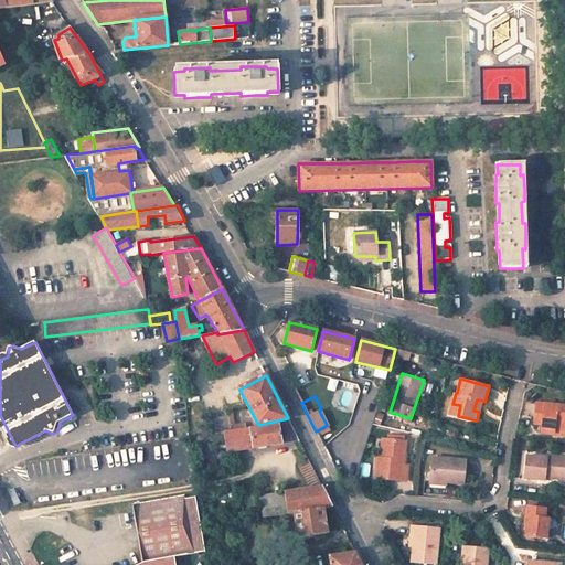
[(482,407),(483,401),(477,400),(473,411),(479,412),(481,412),(482,407)]
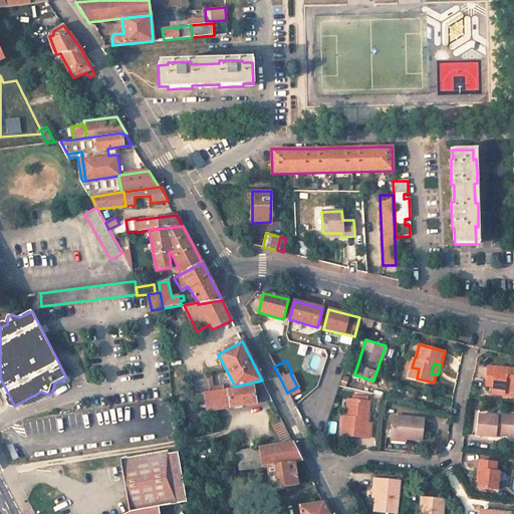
[(513,391),(513,369),(489,366),(488,372),(488,377),(494,378),(494,386),(493,393),(504,394),(505,390),(513,391)]
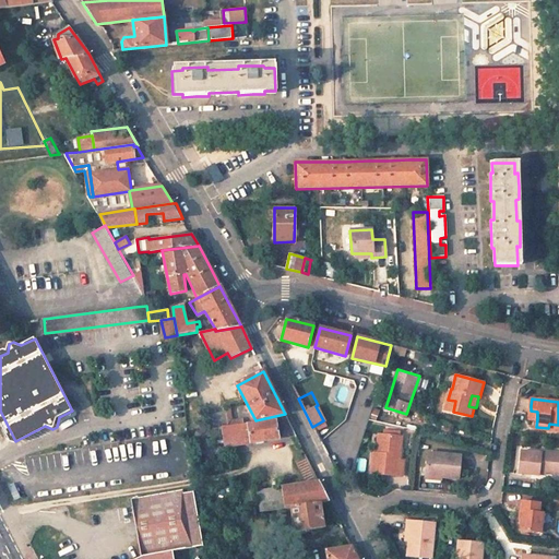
[(453,412),(455,401),(448,400),(445,409),(453,412)]
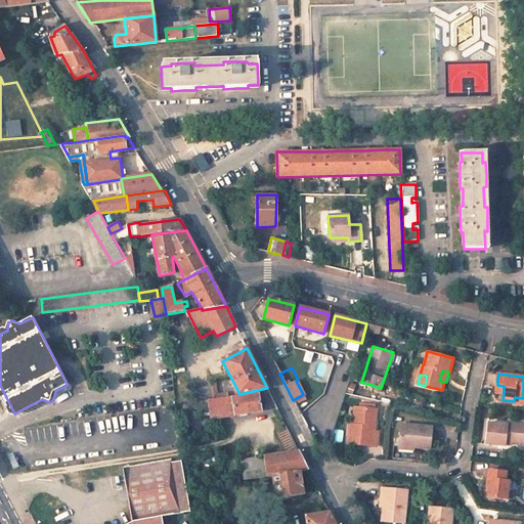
[(219,393),(217,383),(212,383),(213,387),(195,390),(197,402),(209,400),(228,397),(228,392),(219,393)]
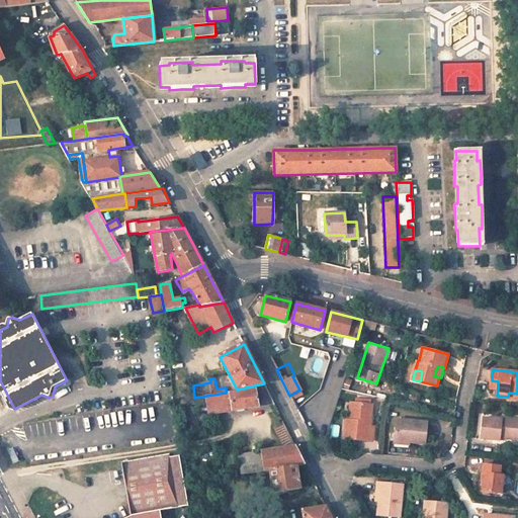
[(274,405),(266,387),(226,393),(206,396),(209,414),(274,405)]
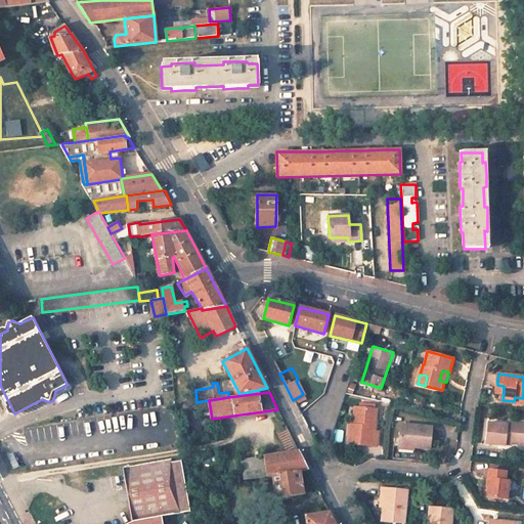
[(379,409),(359,407),(357,428),(353,428),(349,427),(348,444),(363,445),(378,447),(380,433),(376,432),(379,409)]
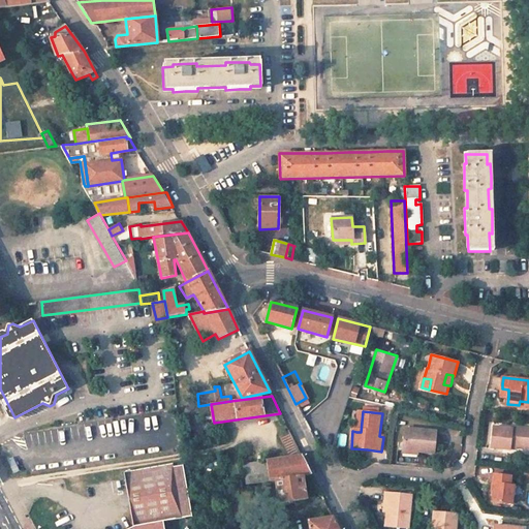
[(492,447),(510,450),(511,447),(528,448),(528,428),(512,427),(512,429),(494,428),(493,438),(492,447)]
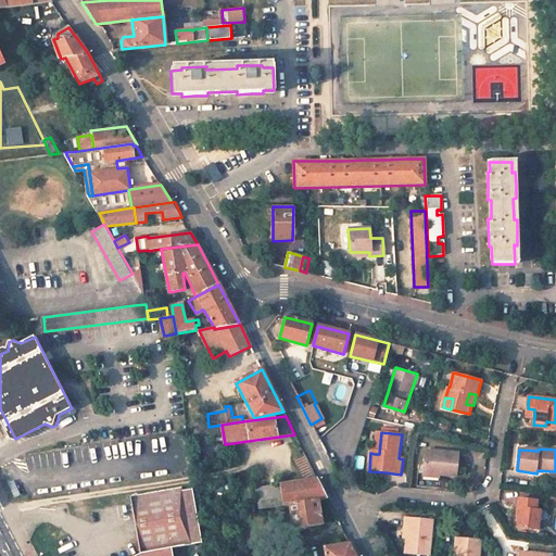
[(459,454),(426,451),(424,474),(441,476),(457,477),(459,454)]
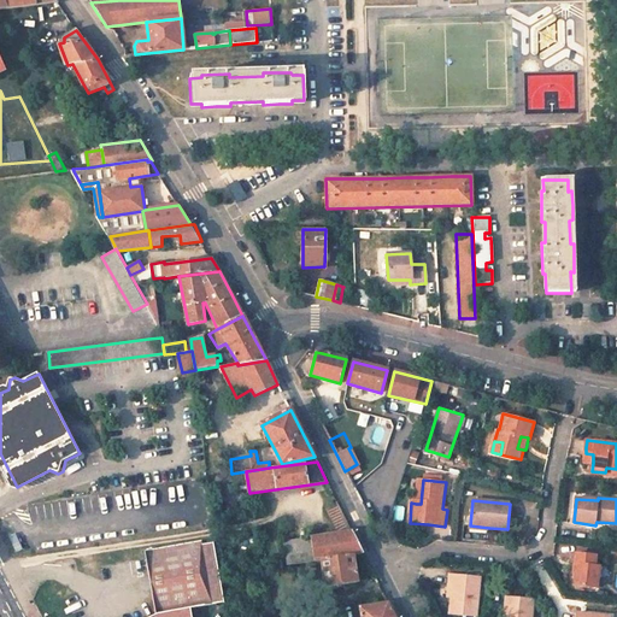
[(353,533),(339,505),(328,510),(340,535),(353,533)]
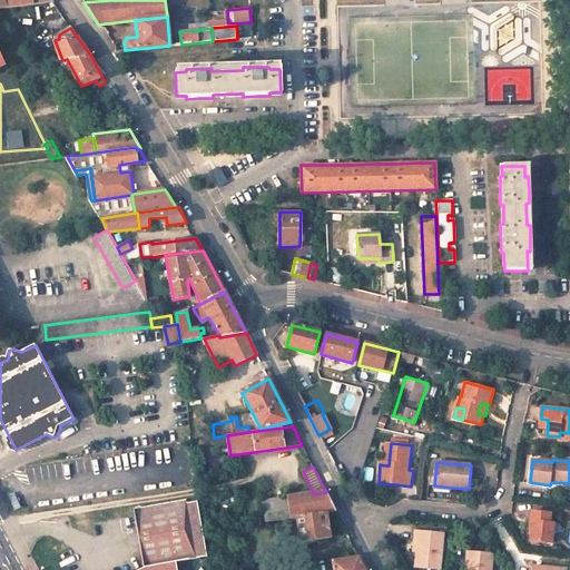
[(335,511),(326,492),(314,494),(287,499),(290,519),(297,518),(297,517),(326,511),(326,513),(335,511)]
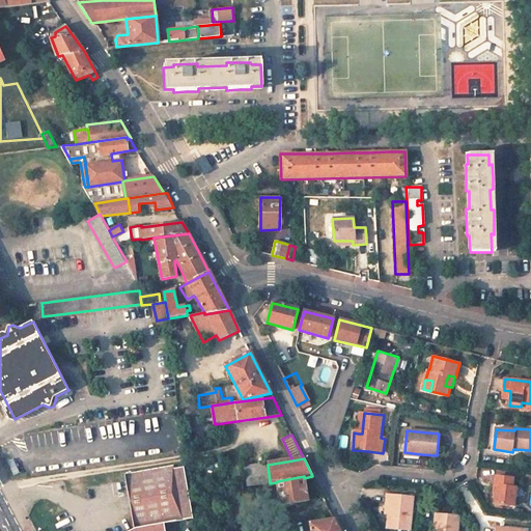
[(270,483),(268,465),(245,468),(248,486),(270,483)]
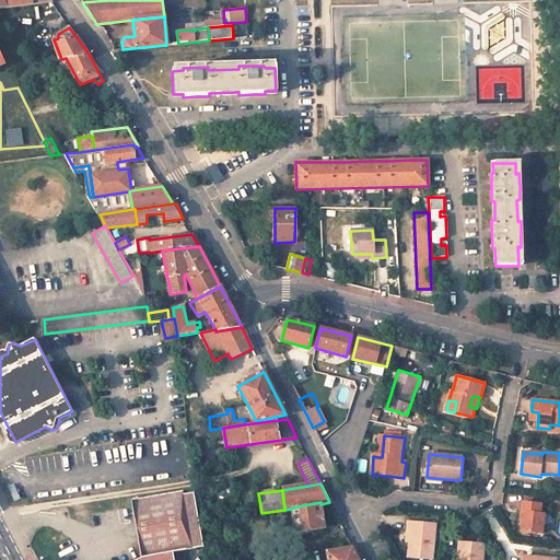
[(132,500),(141,559),(138,559),(174,559),(173,553),(203,548),(195,493),(184,494),(184,491),(132,500)]
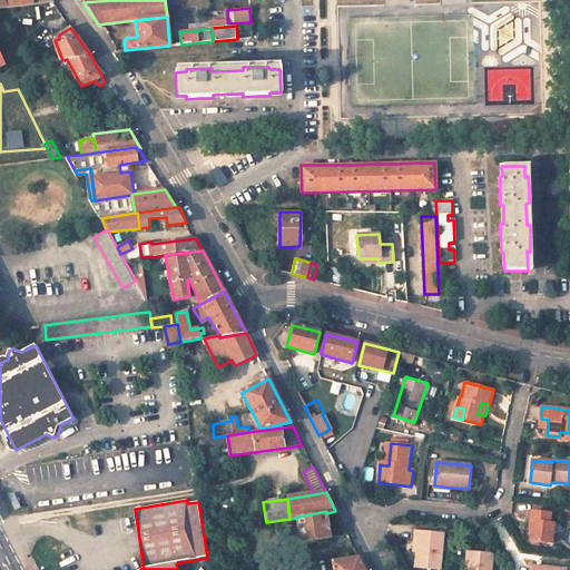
[(326,513),(326,511),(297,517),(297,518),(301,543),(330,538),(326,513)]
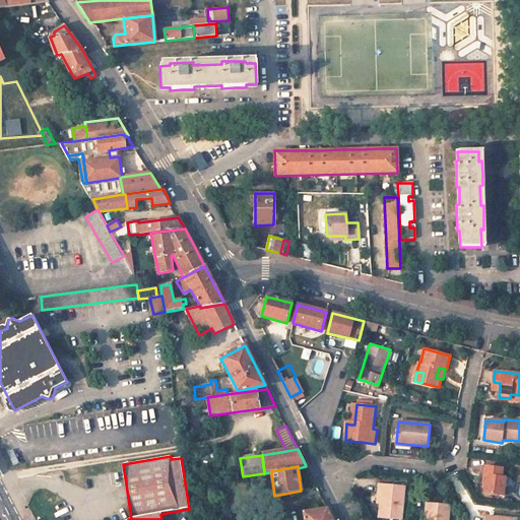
[(503,495),(505,477),(501,477),(502,468),(485,466),(483,476),(486,476),(485,484),(484,493),(503,495)]
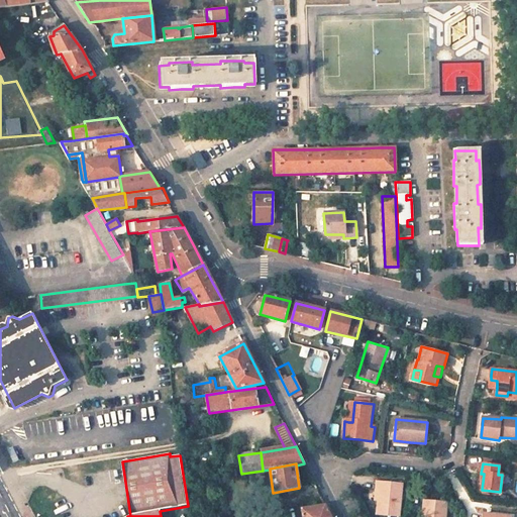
[(380,501),(379,514),(400,516),(403,485),(378,482),(378,486),(377,491),(380,491),(380,501)]
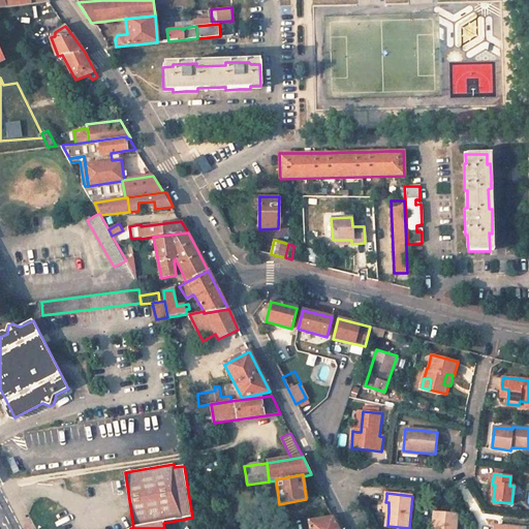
[(446,511),(435,510),(433,528),(457,528),(459,514),(446,511)]
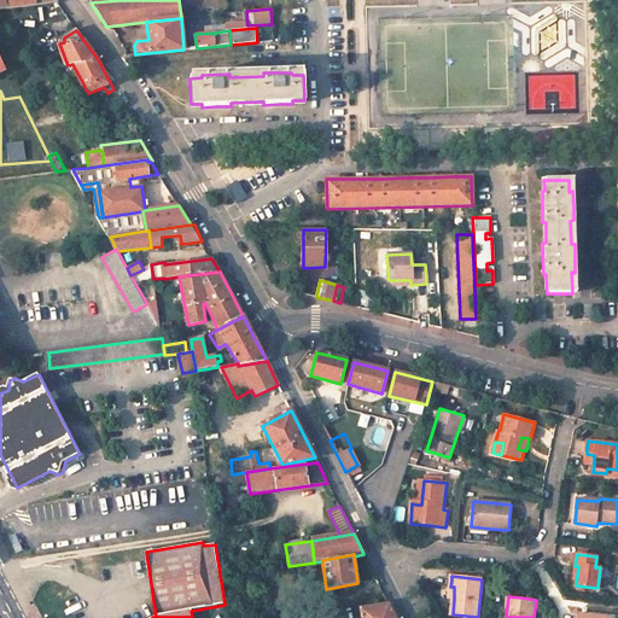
[(395,617),(389,604),(362,608),(362,617),(395,617)]
